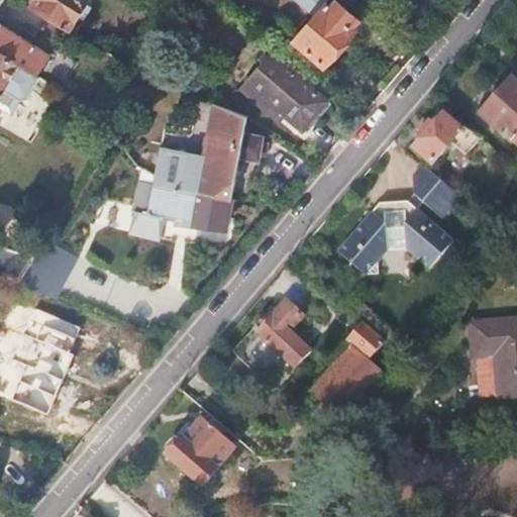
[(36,0),(32,6),(75,35),(83,23),(76,19),(86,3),(82,0),(36,0)]
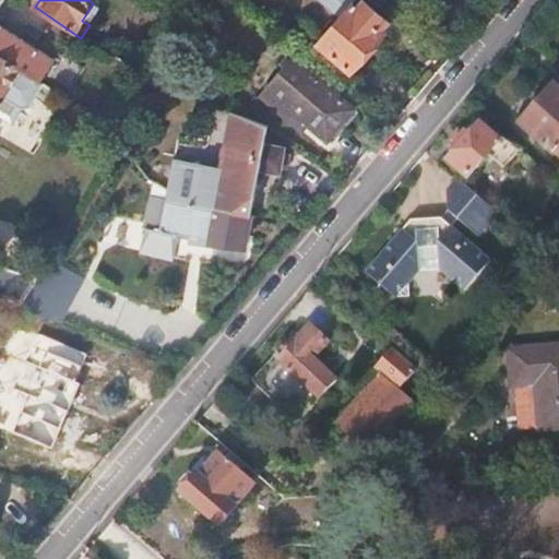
[(353,0),(319,42),(353,70),(387,28),(378,23),(384,13),(368,0),(364,0),(358,4),(353,0)]
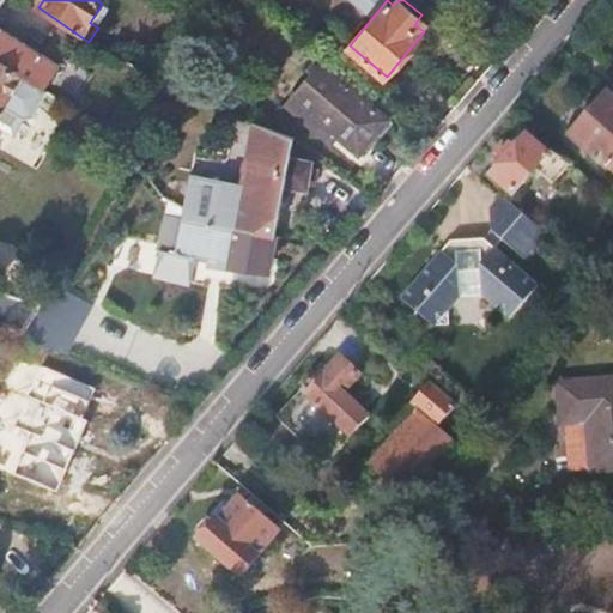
[(60,66),(0,26),(0,60),(46,90),(60,66)]
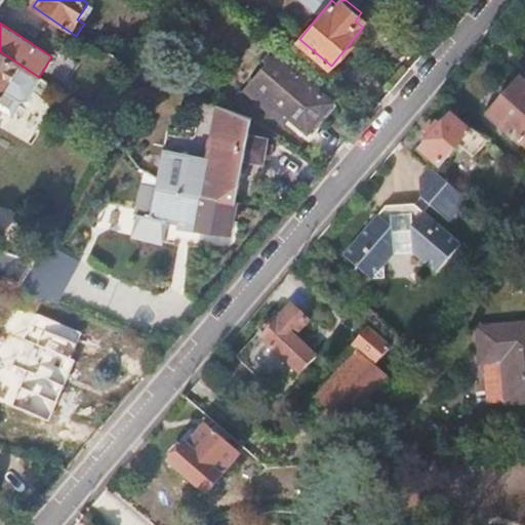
[(39,77),(0,51),(0,96),(3,93),(18,105),(26,104),(43,80),(39,77)]
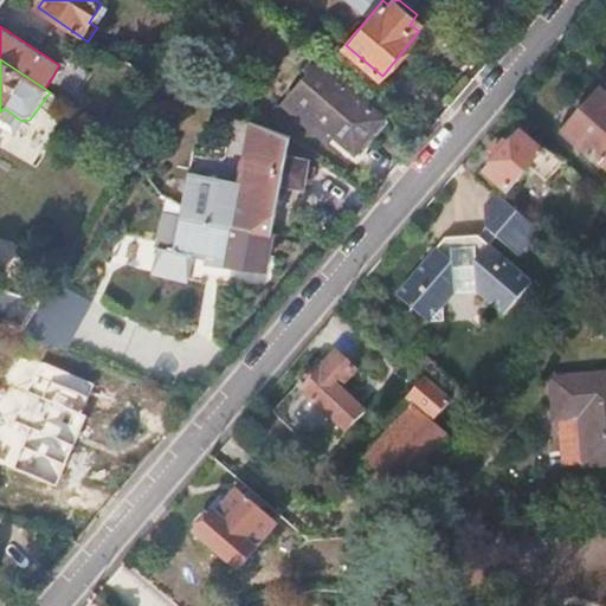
[(386,116),(322,60),(285,102),(320,130),(326,123),(356,148),(386,116)]
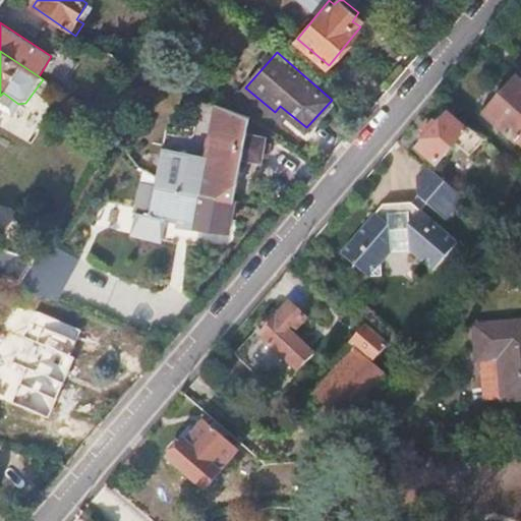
[(520,82),(518,80),(487,115),(520,146),(520,82)]
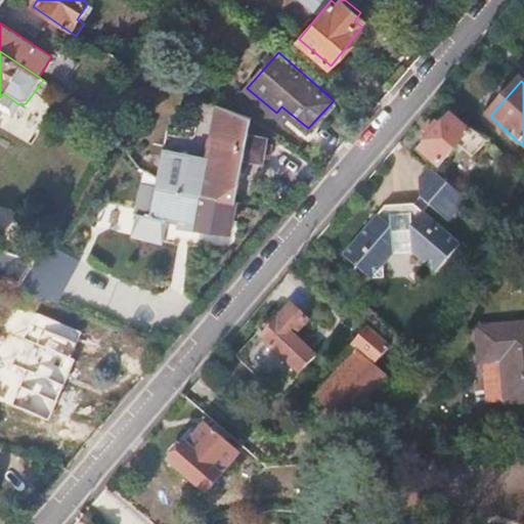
[(3,93),(0,96),(0,113),(7,119),(18,104),(3,93)]
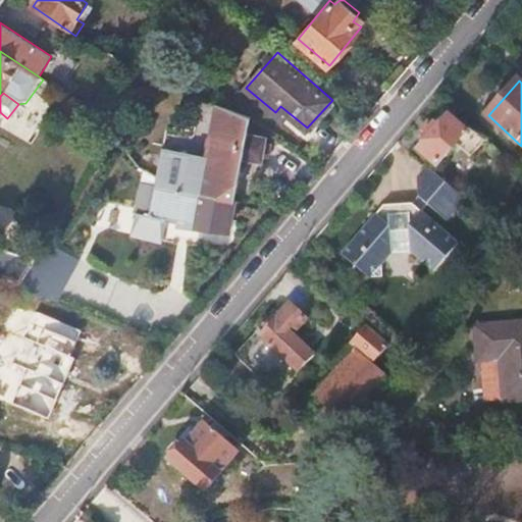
[(199,192),(235,198),(242,159),(260,162),(261,157),(267,158),(270,143),(265,142),(265,136),(246,133),(251,115),(216,104),(205,162),(199,192)]
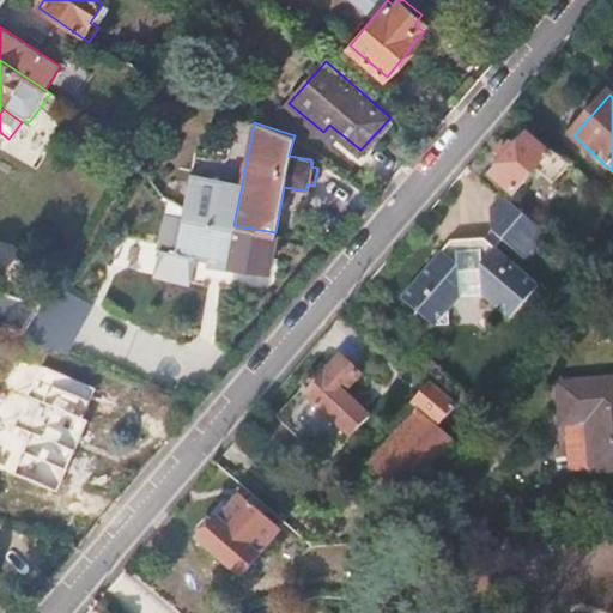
[(552,184),(569,163),(552,149),(548,152),(527,134),(514,149),(511,145),(497,158),(502,162),(491,176),(515,195),(535,170),(552,184)]
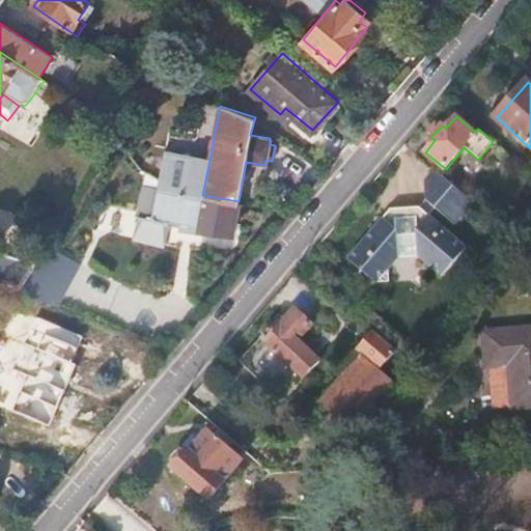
[(159,168),(157,177),(155,186),(202,195),(208,165),(161,157),(159,168)]
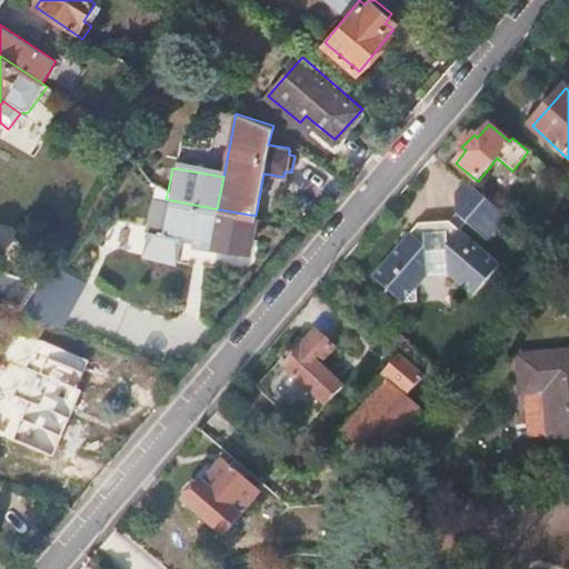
[(486,239),(507,213),(466,179),(453,192),(465,203),(457,213),(486,239)]
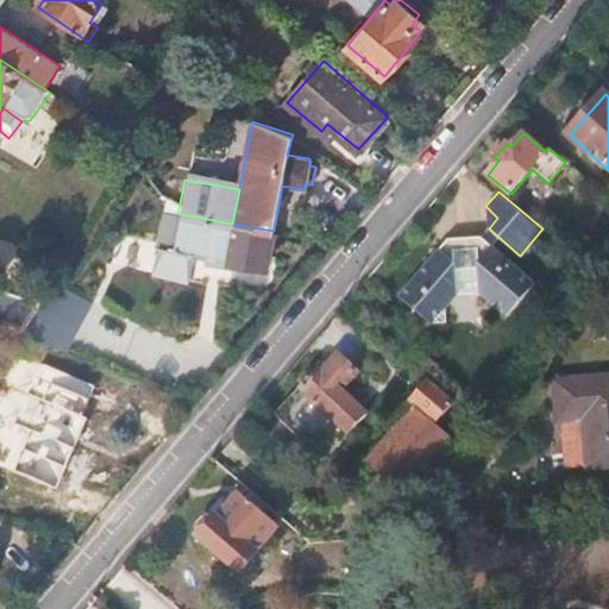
[(180,203),(158,201),(150,248),(170,251),(173,240),(199,252),(268,264),(274,231),(232,224),(177,213),(180,203)]
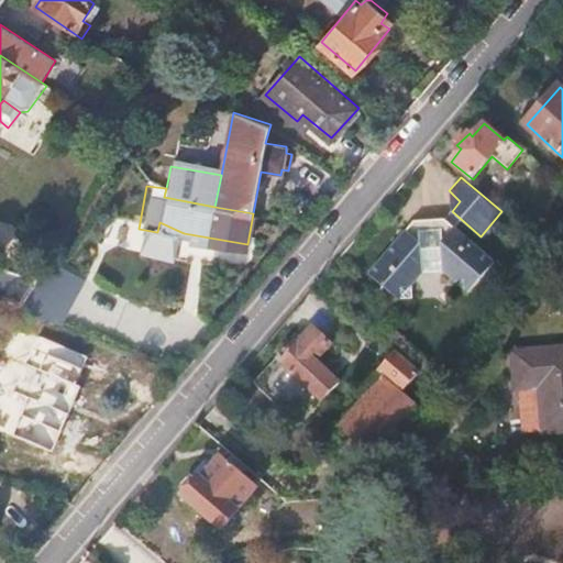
[(416,284),(427,274),(426,260),(442,260),(442,267),(468,291),(496,261),(445,219),(438,224),(422,224),(415,222),(372,275),(401,300),(416,300),(416,284)]
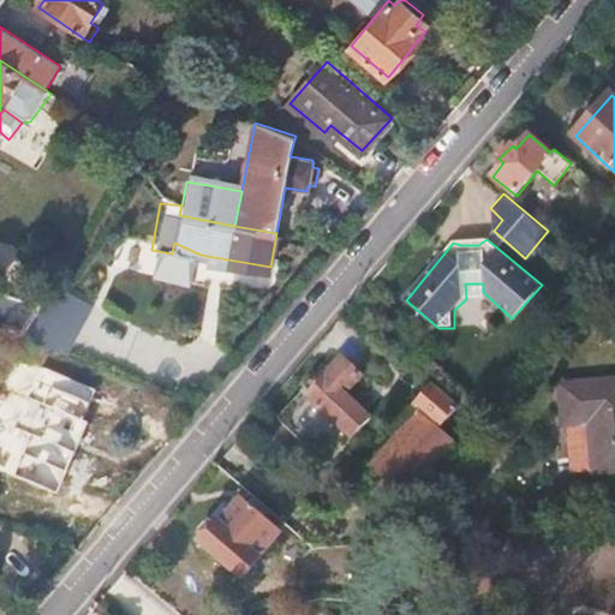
[(34,312),(0,294),(0,322),(21,332),(34,312)]
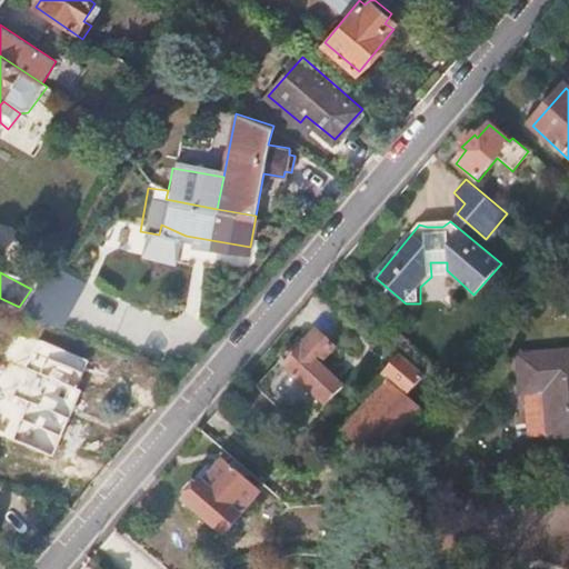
[(50,286),(39,313),(62,325),(73,296),(50,286)]
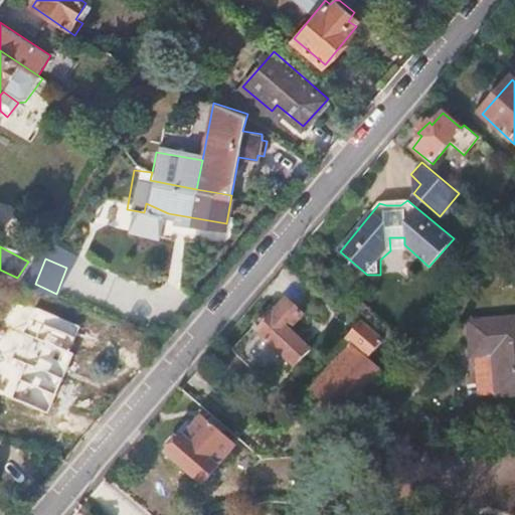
[(283,327),(288,323),(292,326),(299,317),(286,303),(277,313),(272,310),(228,354),(271,393),(310,352),(283,327)]
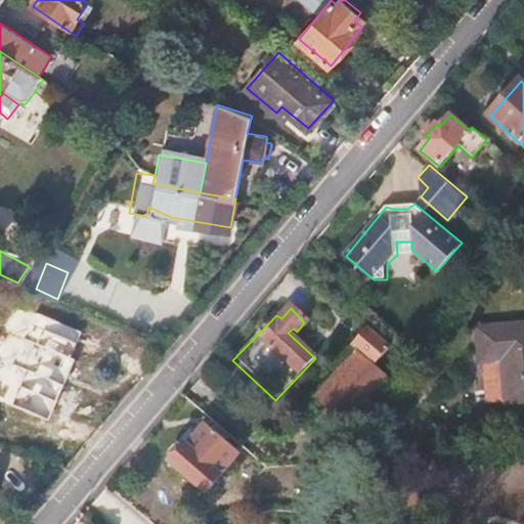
[(478,354),(480,354),(497,352),(505,396),(523,394),(523,315),(474,321),(478,354)]
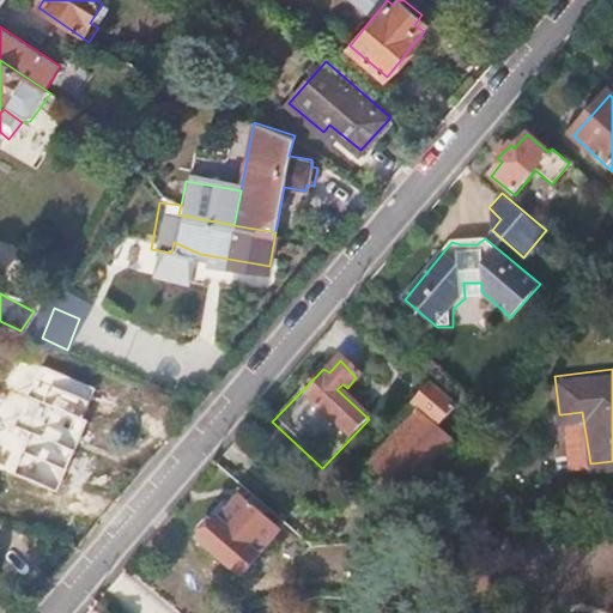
[(416,400),(442,422),(455,408),(429,387),(416,400)]
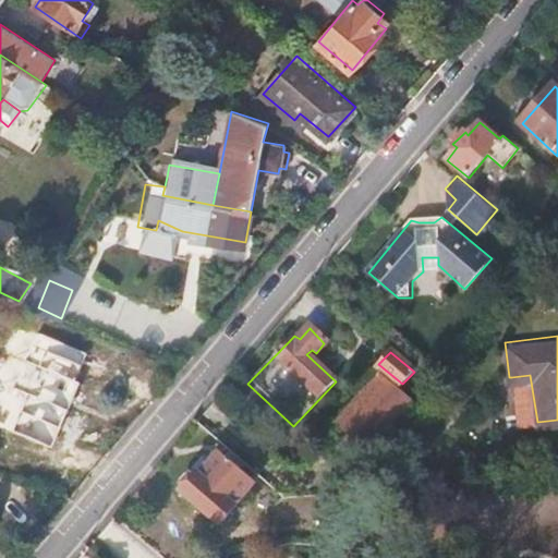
[(29,395),(28,396),(21,412),(59,428),(79,384),(25,361),(14,387),(29,395)]
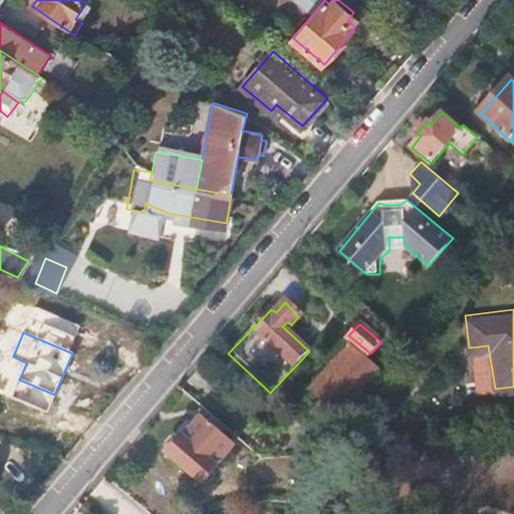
[(389,372),(405,356),(384,338),(381,342),(370,353),(368,356),(389,372)]
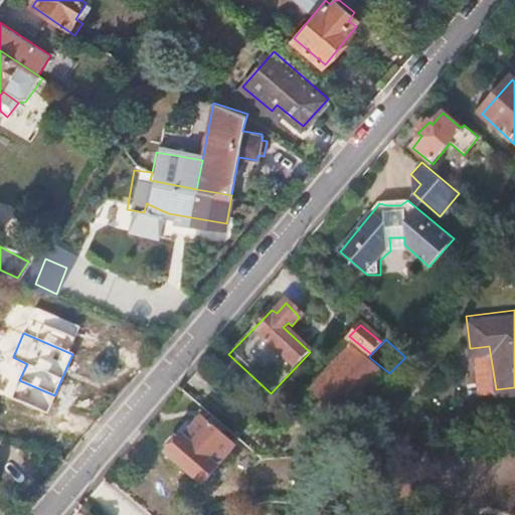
[(489,346),(472,348),(479,390),(496,389),(489,346)]
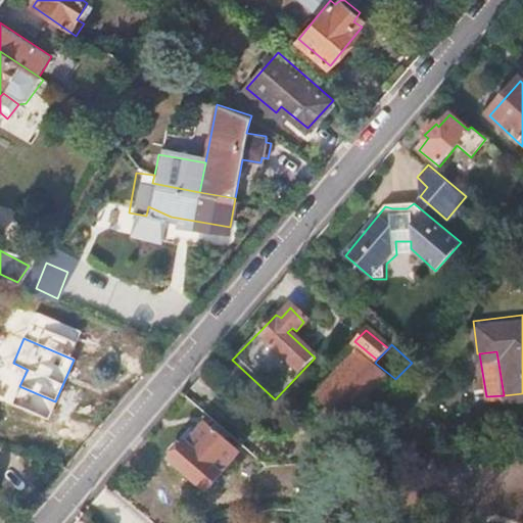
[(349,425),(388,378),(372,365),(359,353),(319,397),(349,425)]
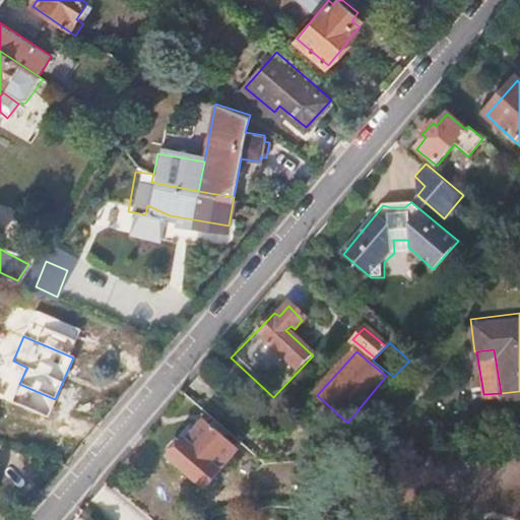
[(202,423),(185,441),(179,443),(175,442),(170,448),(169,451),(171,456),(170,460),(205,491),(238,452),(202,423)]
